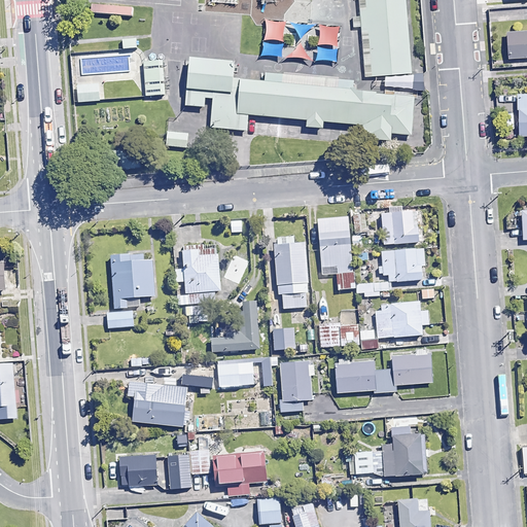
[(405,0),(358,0),(363,73),(410,70),(405,0)]
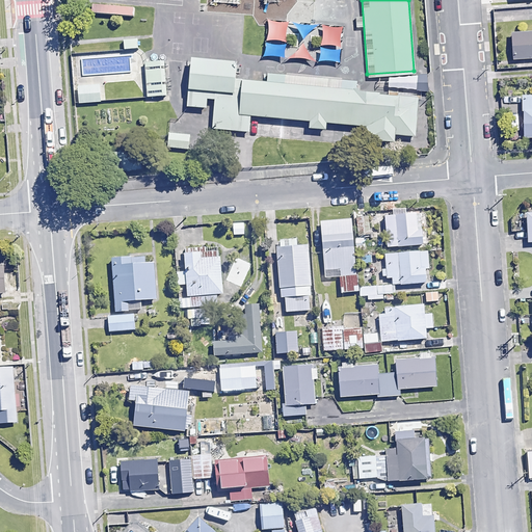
[(134,6),(92,4),(91,16),(133,18),(134,6)]
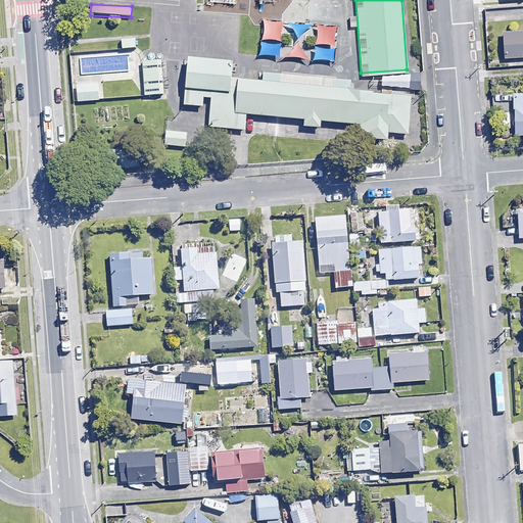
[(522,31),(501,33),(503,57),(522,56),(522,31)]
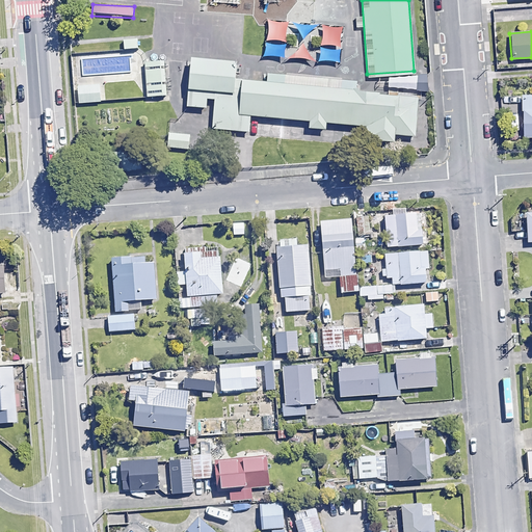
[(132,34),(68,41),(70,54),(134,48),(132,34)]
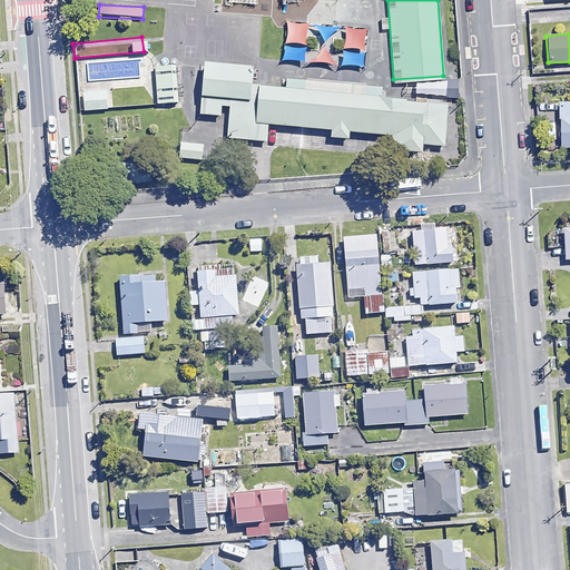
[(206,59),(200,112),(229,115),(227,136),(274,139),(275,124),(395,134),(394,148),(451,154),(455,101),(256,85),(258,64),(206,59)]
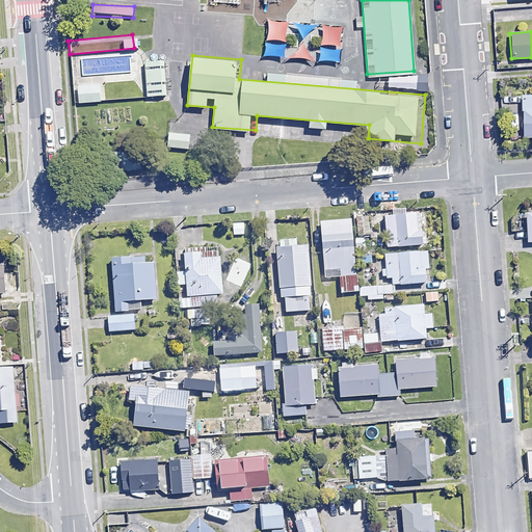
[(162,61),(141,63),(144,98),(165,96),(162,61)]
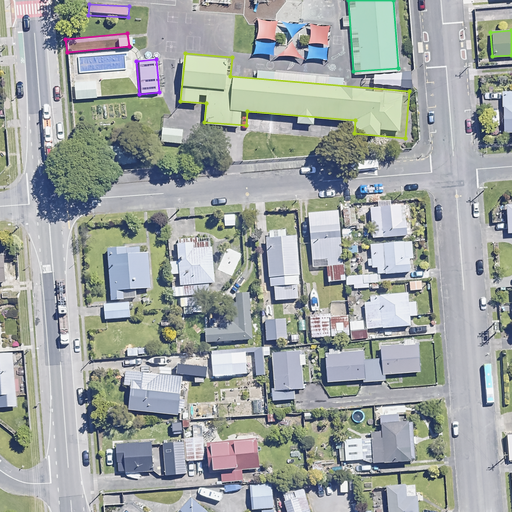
[(96,82),(74,84),(76,102),(98,100),(96,82)]
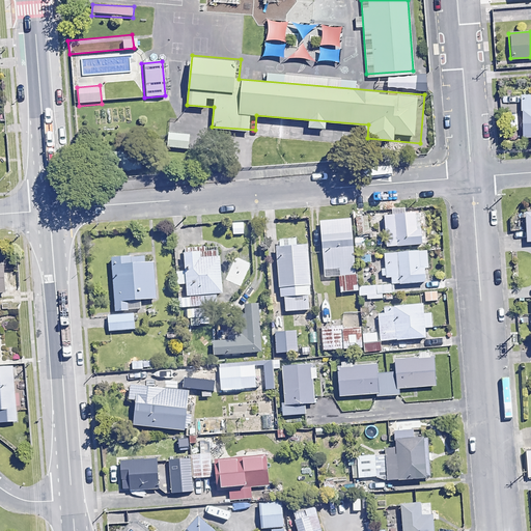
[(530,93),(522,94),(524,137),(530,136),(530,93)]
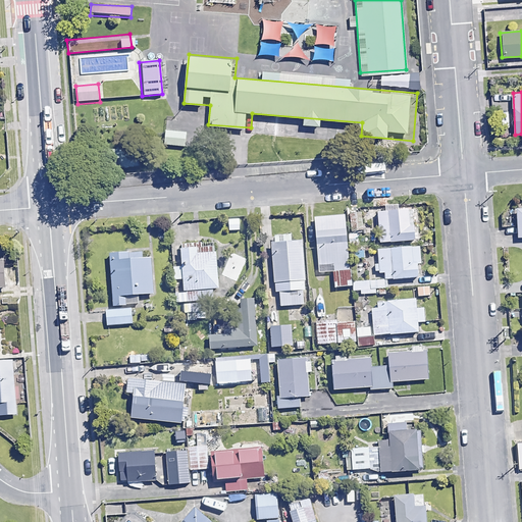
[(186,132),(162,129),(161,148),(184,150),(186,132)]
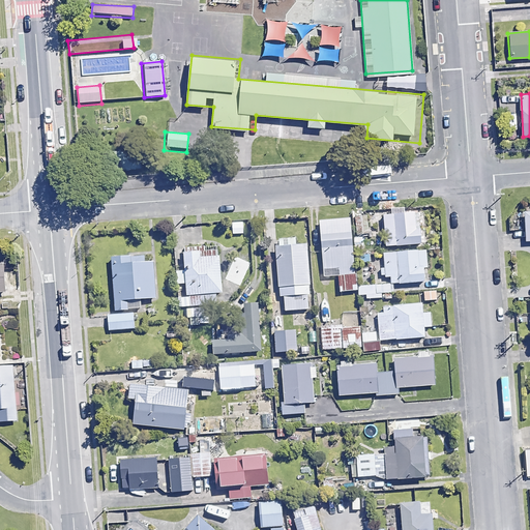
[(416,213),(383,216),(385,244),(418,242),(416,213)]
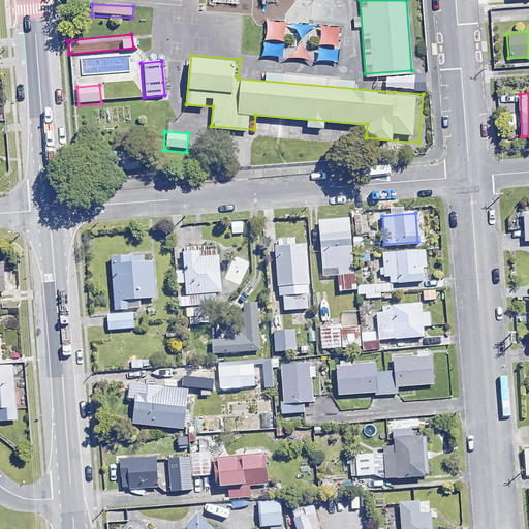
[(367,238),(366,216),(354,216),(355,238),(367,238)]
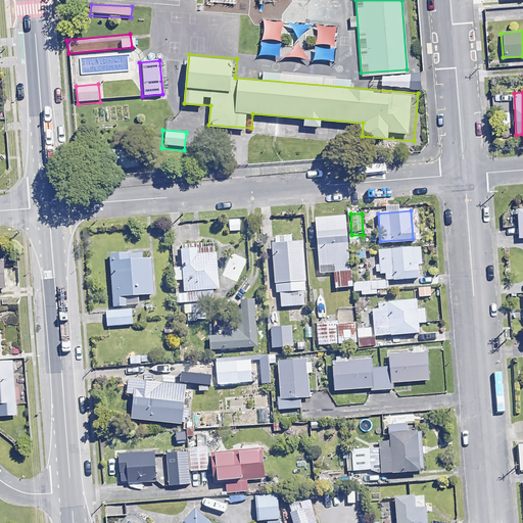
[(343,221),(316,223),(318,269),(333,268),(334,286),(346,285),(343,221)]
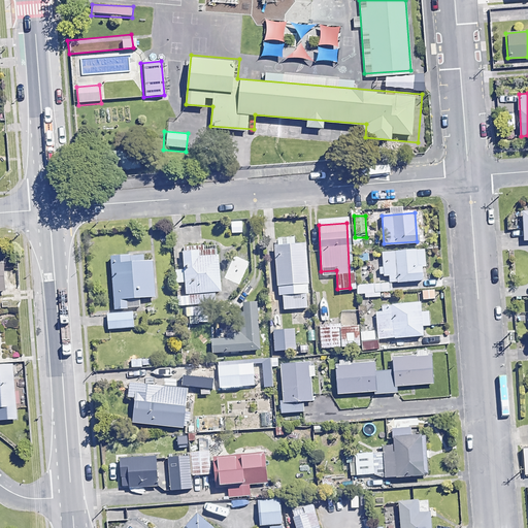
[(304,245),(275,248),(278,293),(307,291),(304,245)]
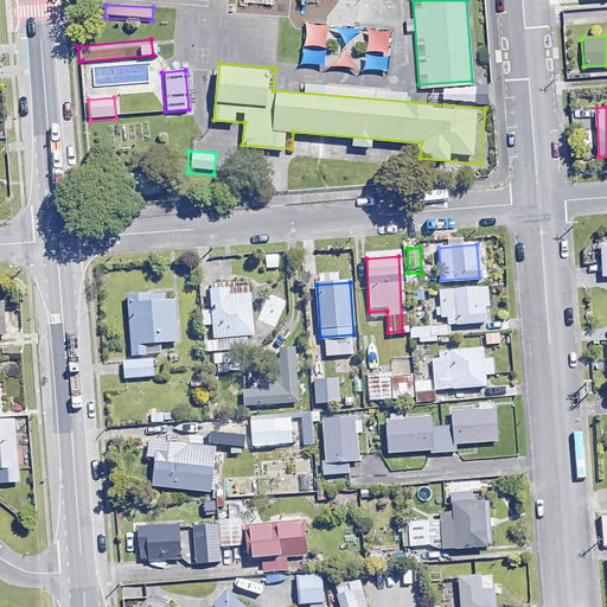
[(487,288),(441,293),(442,321),(490,318),(487,288)]
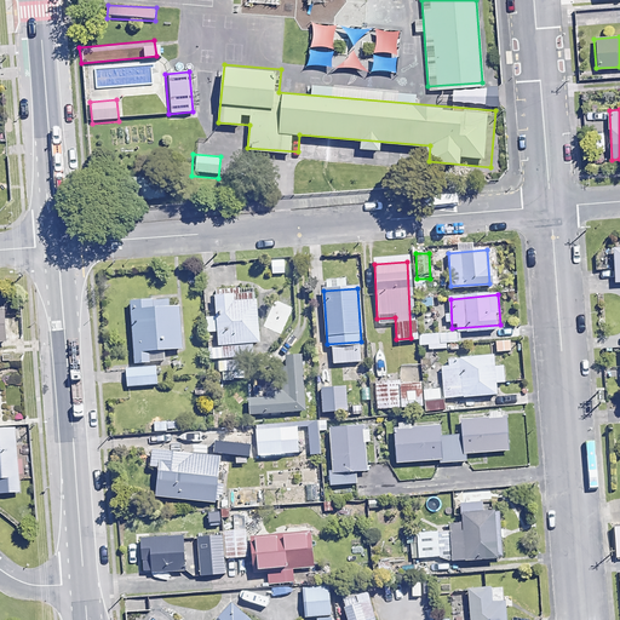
[(214,297),(219,346),(263,343),(259,300),(236,303),(236,296),(214,297)]
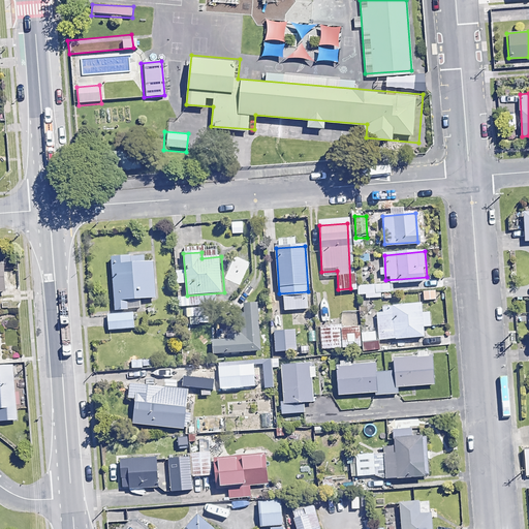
[(144,258),(107,261),(111,308),(124,307),(124,300),(147,298),(144,258)]
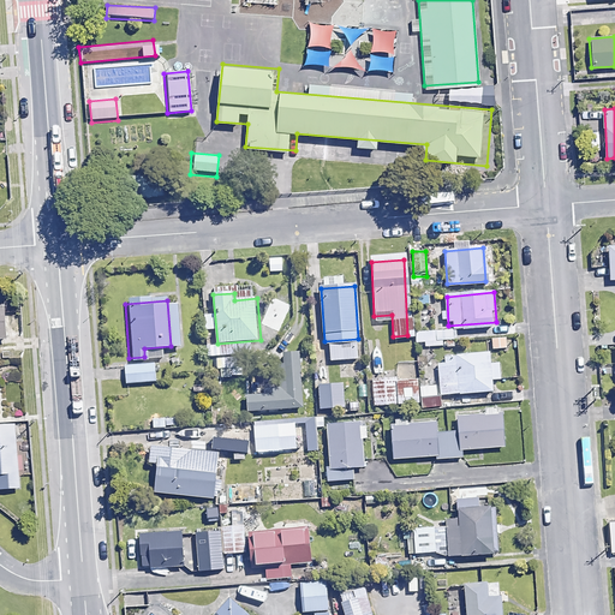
[(290,305),(279,300),(275,311),(267,308),(260,327),(280,334),(290,305)]
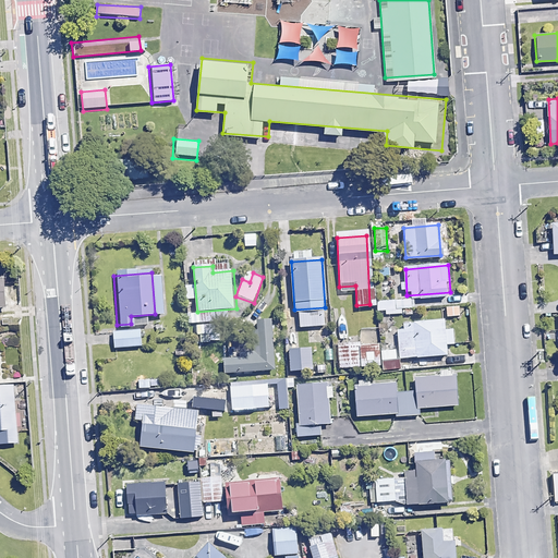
[(414,313),(413,301),(384,303),(384,316),(414,313)]
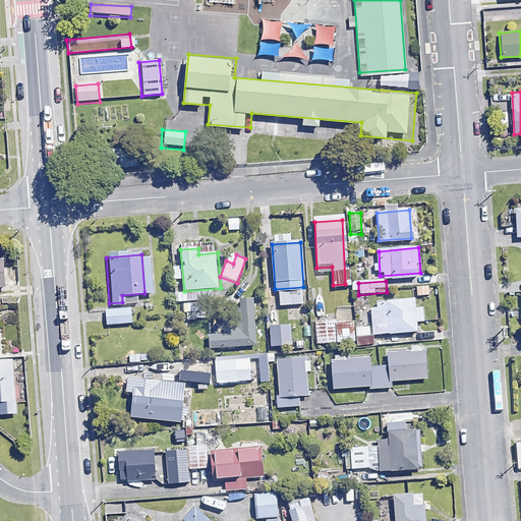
[(412,299),(368,304),(371,333),(415,329),(412,299)]
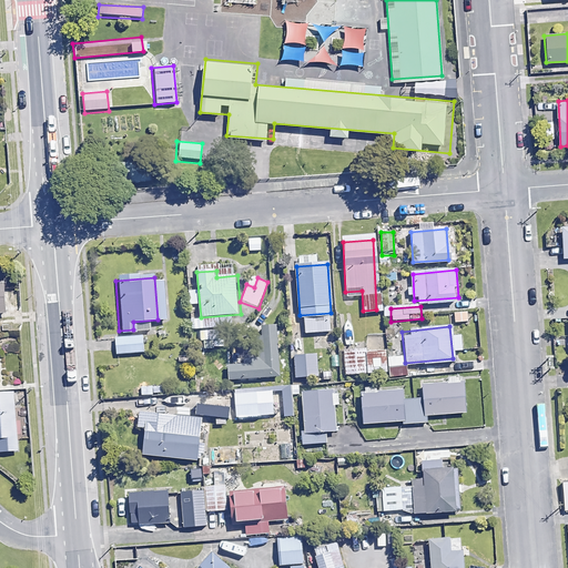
[(226,365),(229,382),(279,376),(274,332),(253,334),(255,362),(226,365)]
